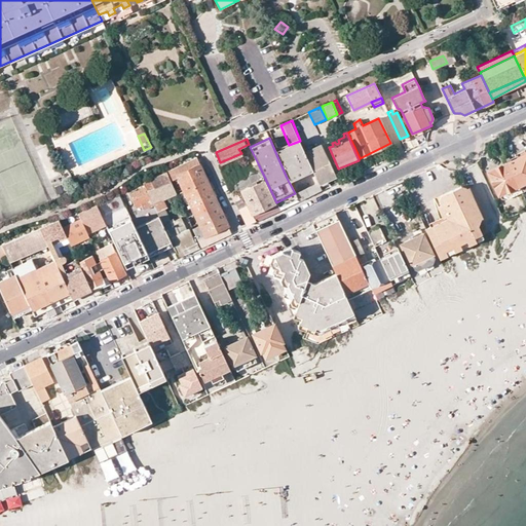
[(275,152),(287,178),(310,167),(305,156),(303,152),(299,142),(275,152)]
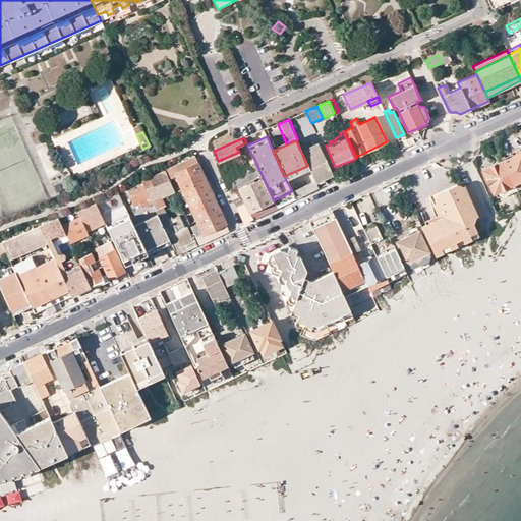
[(240,146),(249,165),(254,163),(255,162),(247,146),(246,142),(240,146)]
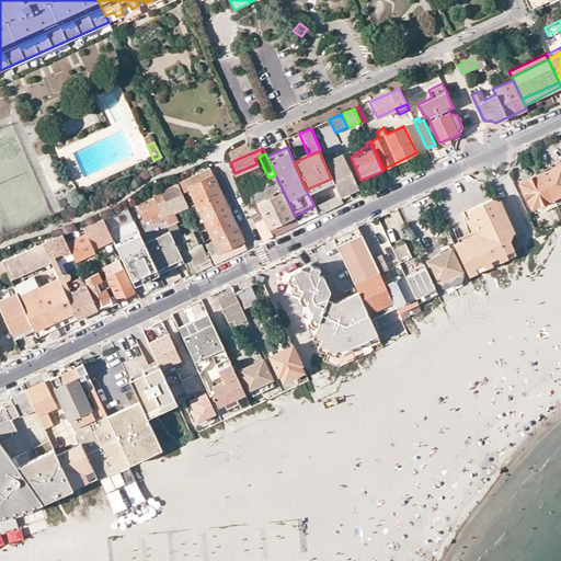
[(333,182),(339,195),(339,196),(356,187),(343,158),(338,160),(335,156),(329,159),(331,163),(325,167),(331,179),(333,182)]
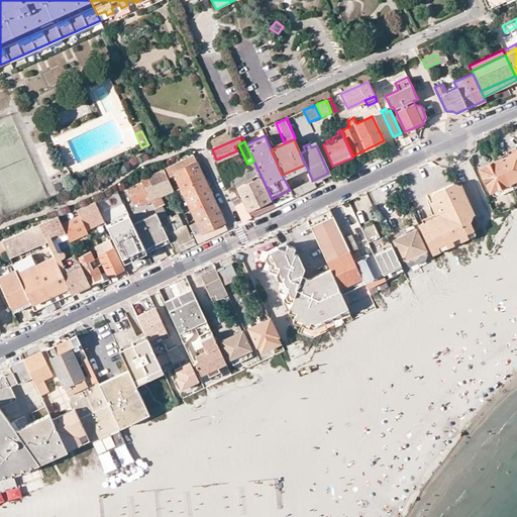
[(499,159),(510,183),(516,179),(516,150),(515,147),(507,150),(508,154),(501,158),(500,154),(497,156),(499,159)]
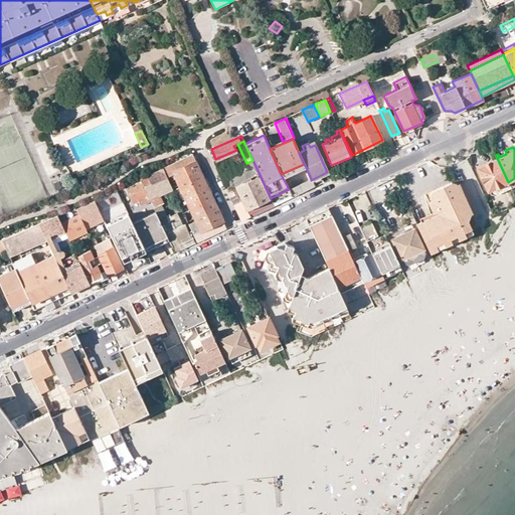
[(172,175),(194,221),(188,224),(193,234),(221,221),(191,155),(162,169),(166,178),(172,175)]
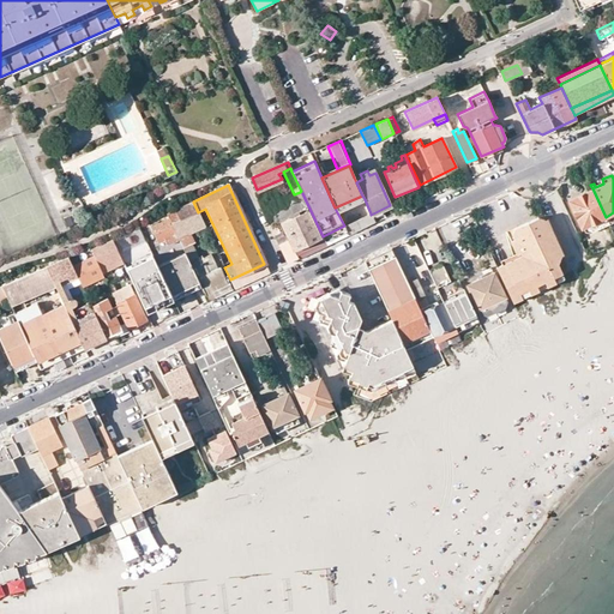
[(606,217),(593,188),(570,200),(583,227),(584,227),(606,217)]
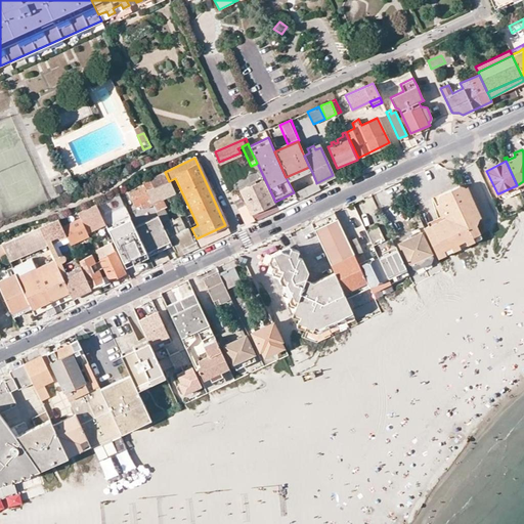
[(237,188),(250,214),(252,213),(255,220),(278,209),(277,206),(275,202),(274,203),(256,164),(251,166),(253,171),(246,174),(247,176),(232,182),(235,189),(237,188)]
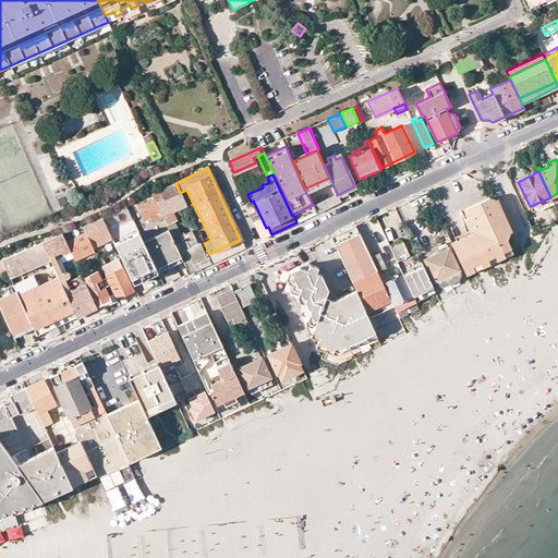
[(304,189),(306,193),(331,181),(329,178),(304,189)]
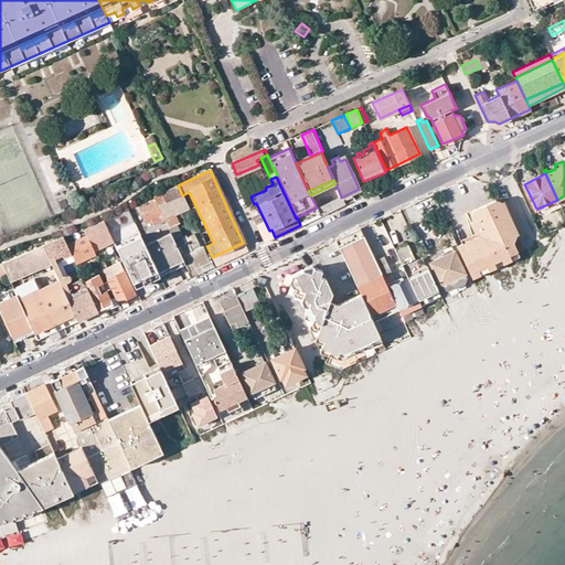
[(184,265),(190,277),(199,273),(196,267),(210,262),(202,246),(191,252),(187,241),(188,241),(185,235),(182,236),(177,224),(179,223),(174,213),(168,216),(164,210),(169,209),(166,202),(172,200),(174,205),(176,209),(185,203),(182,195),(178,185),(152,196),(155,201),(164,222),(169,232),(171,235),(182,258),(184,265)]
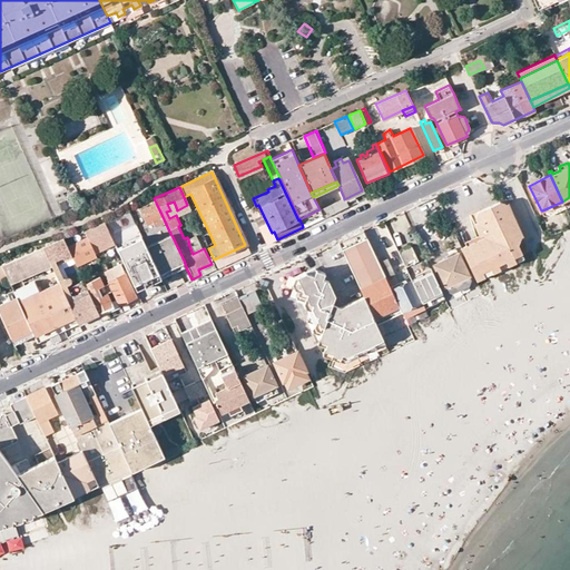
[(320,209),(323,218),(336,212),(349,206),(344,199),(344,198),(320,209)]
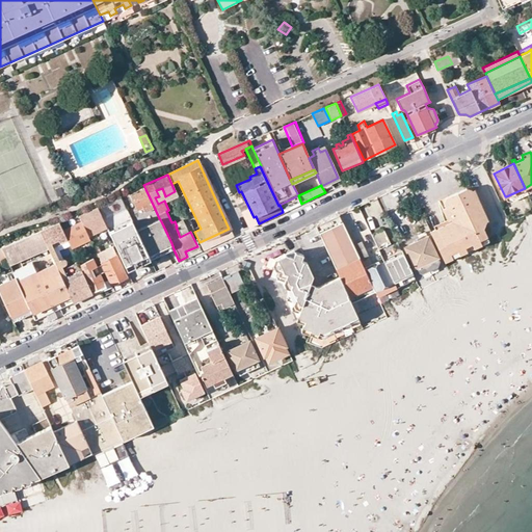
[(429,232),(442,258),(486,237),(484,228),(485,221),(478,219),(480,212),(473,209),(475,201),(468,197),(470,190),(466,188),(445,197),(443,203),(445,207),(442,209),(447,220),(450,219),(451,221),(429,232)]
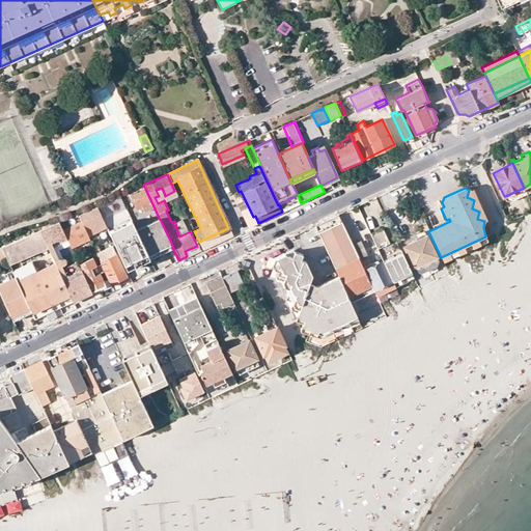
[(508,202),(526,194),(524,188),(505,196),(508,202)]
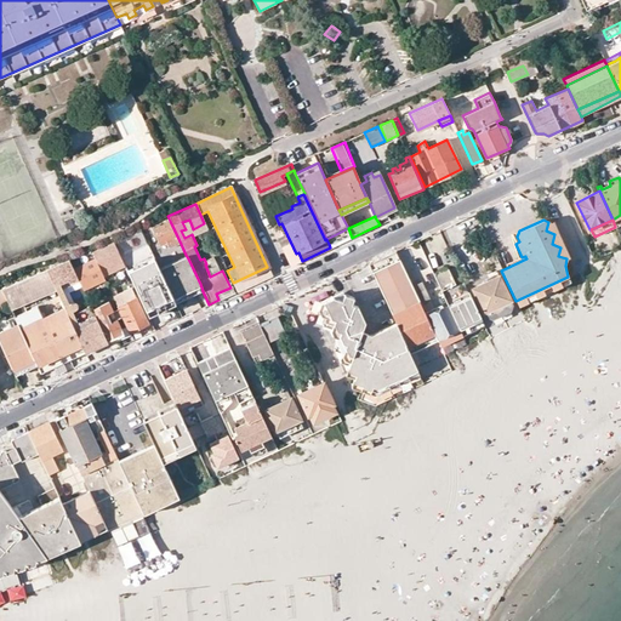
[(152,228),(159,244),(166,240),(167,243),(170,249),(181,244),(170,221),(152,228)]
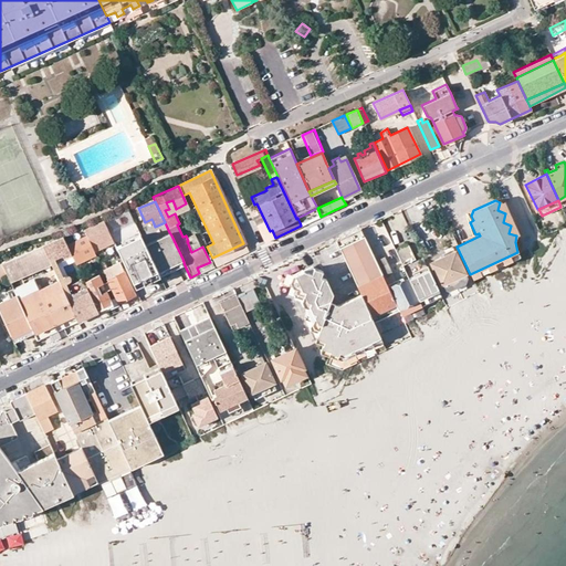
[(297,218),(300,222),(311,218),(320,213),(317,208),(297,218)]
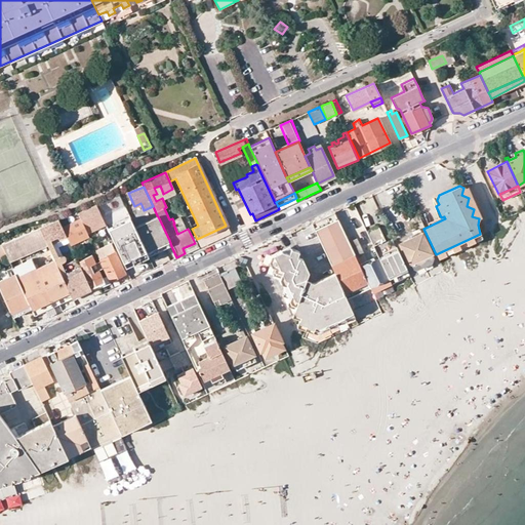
[(80,219),(87,234),(105,226),(103,220),(95,204),(77,213),(80,219)]
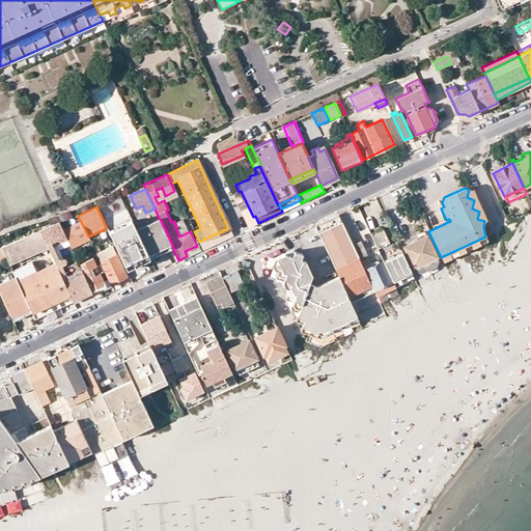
[(315,226),(318,232),(341,222),(338,215),(327,221),(315,226)]
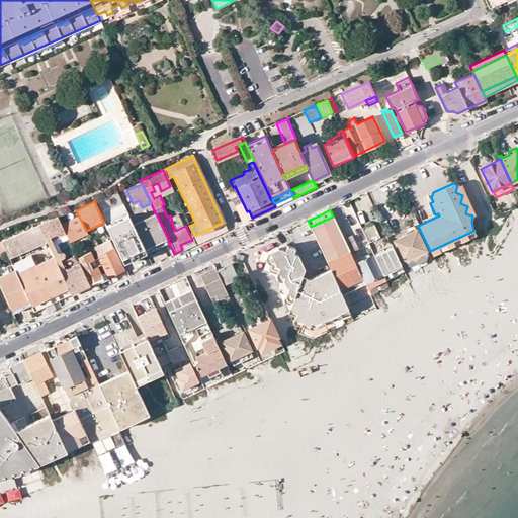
[(133,224),(134,227),(157,216),(155,212),(133,224)]
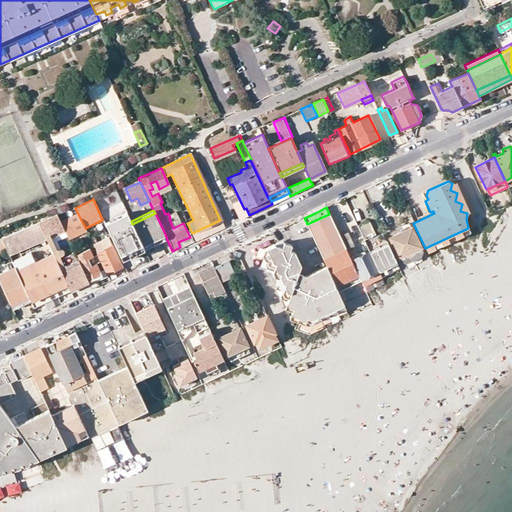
[(132,224),(142,245),(165,234),(155,213),(132,224)]
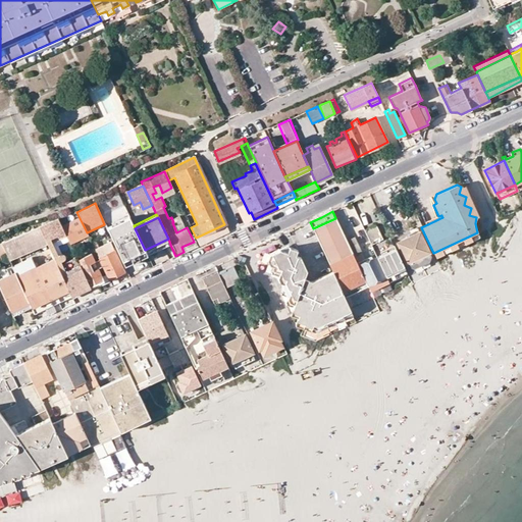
[(39,226),(45,240),(63,231),(60,226),(57,218),(39,226)]
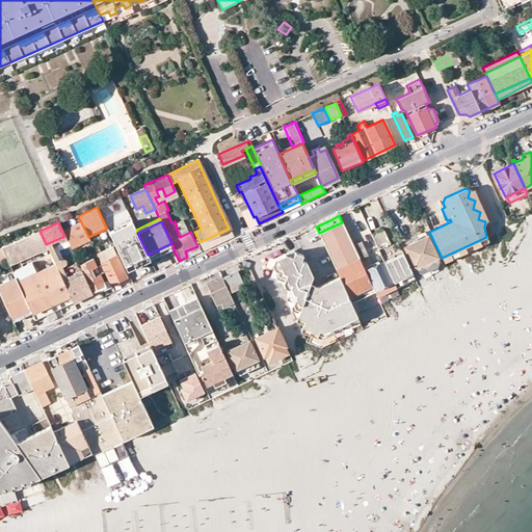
[(67,241),(70,248),(89,240),(88,237),(81,222),(61,231),(64,236),(67,241)]
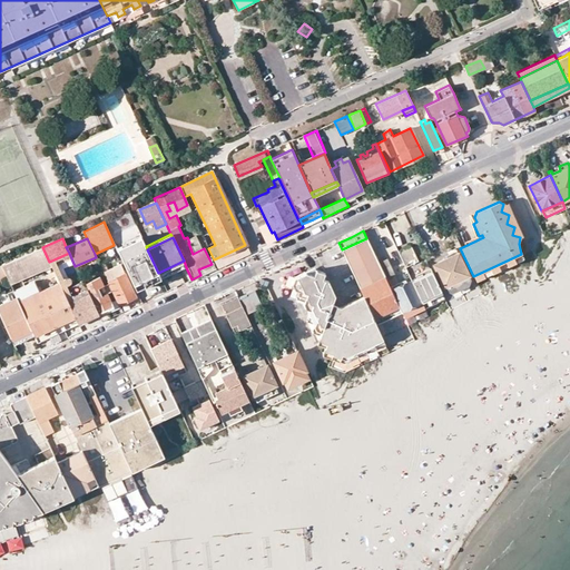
[(363,297),(375,324),(401,313),(391,291),(389,287),(385,278),(377,263),(366,238),(342,249),(363,297)]
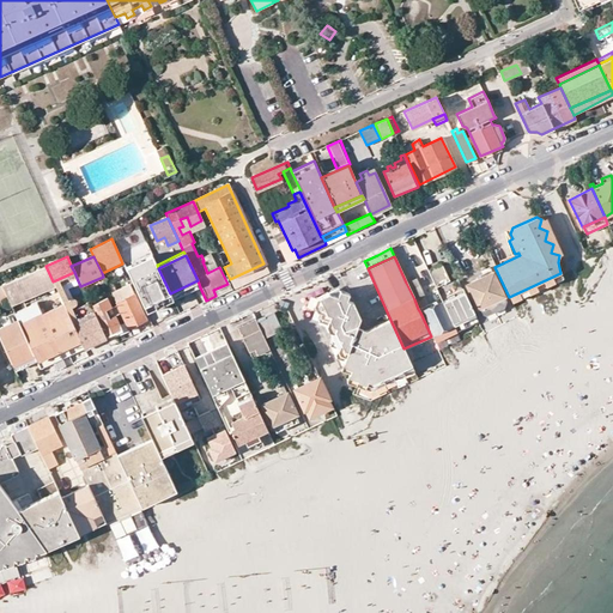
[(127,271),(144,309),(170,297),(153,259),(127,271)]
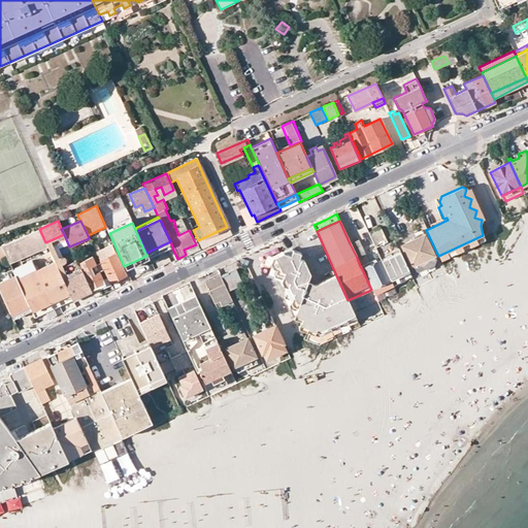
[(386,242),(380,228),(368,233),(373,245),(380,242),(381,244),(386,242)]
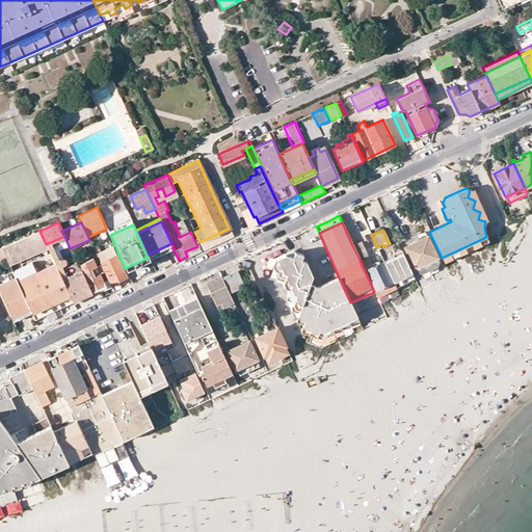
[(6,259),(9,265),(47,248),(46,244),(40,231),(1,247),(6,259)]
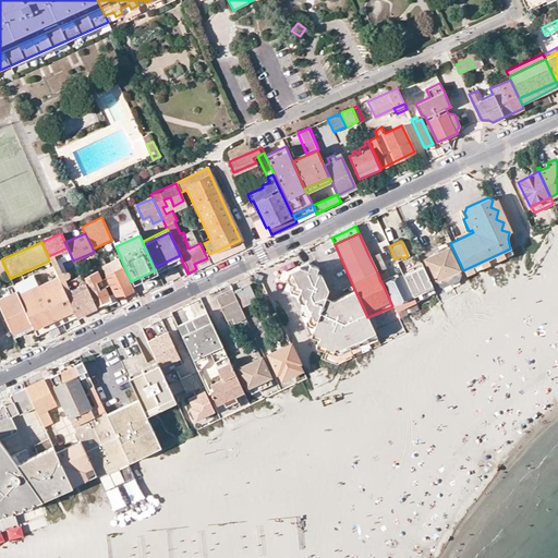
[(49,261),(57,276),(61,274),(56,259),(70,253),(68,247),(48,256),(49,261)]
